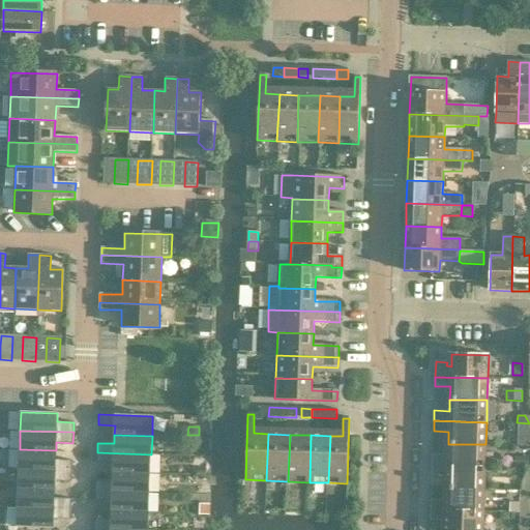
[(433,455),(433,465),(484,467),(486,444),(448,444),(448,455),(433,455)]
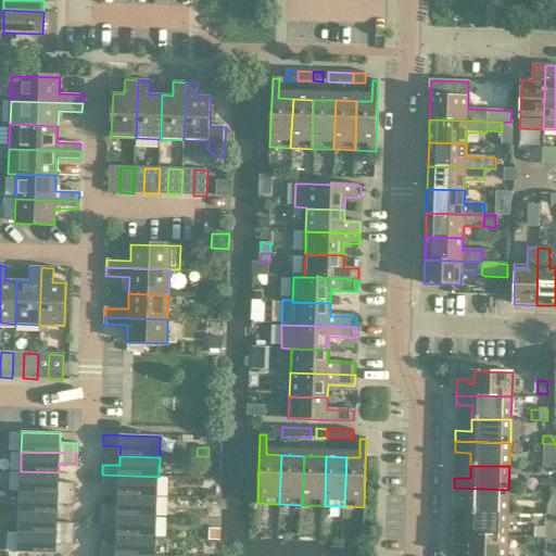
[(21,471),(20,491),(75,494),(76,483),(59,483),(59,472),(21,471)]
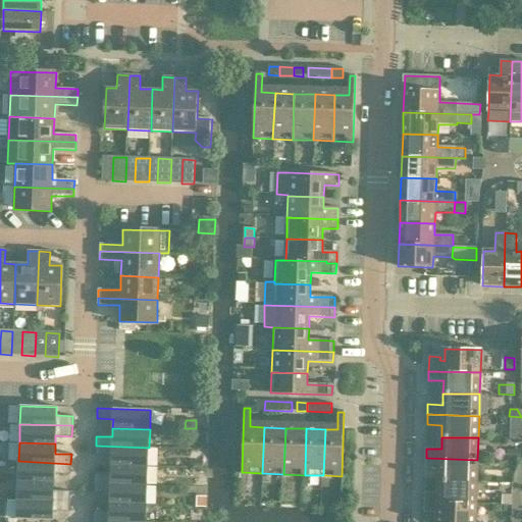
[(96,446),(96,457),(111,457),(111,465),(148,466),(149,448),(96,446)]
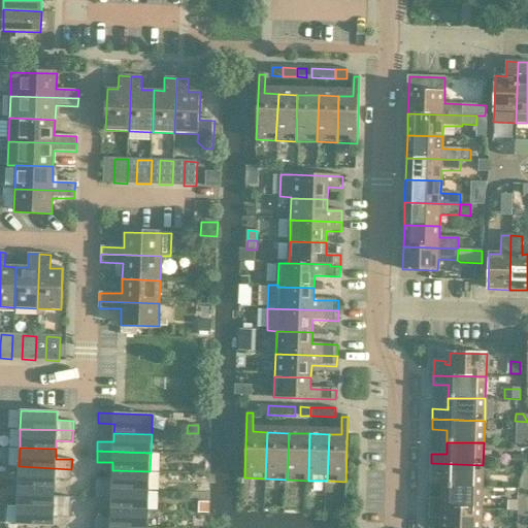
[(513,466),(526,466),(526,455),(513,455),(513,466)]
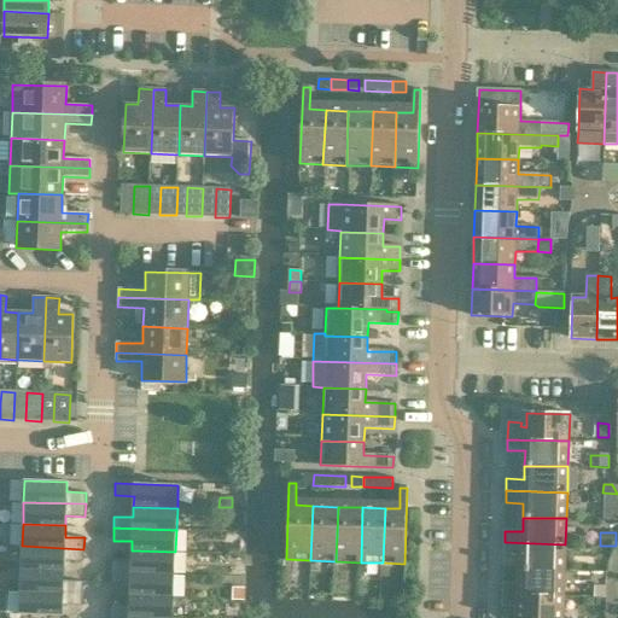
[(522,554),(522,570),(564,571),(565,544),(505,542),(503,554),(522,554)]
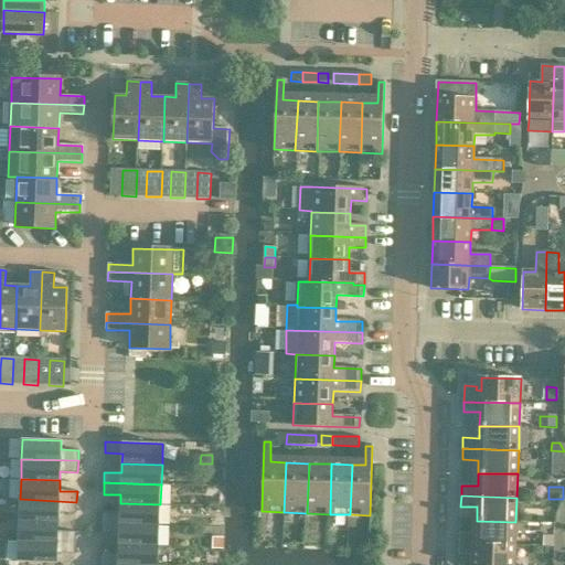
[(20,499),(19,521),(59,522),(59,512),(76,513),(76,502),(20,499)]
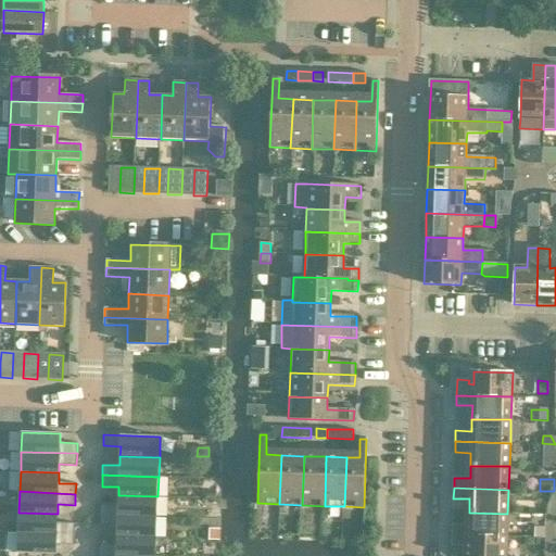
[(101,505),(101,516),(156,518),(158,496),(118,495),(118,506),(101,505)]
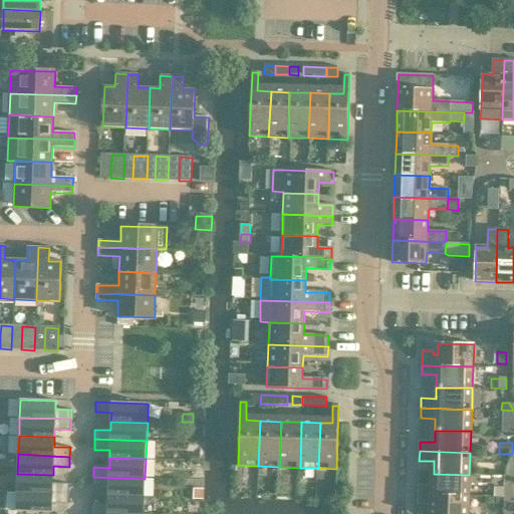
[(17,474),(17,492),(68,494),(68,484),(52,484),(53,475),(17,474)]
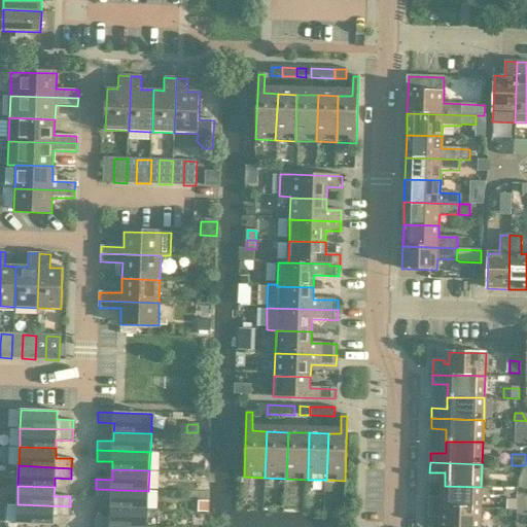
[(444,497),(429,497),(428,507),(481,507),(481,487),(445,486),(444,497)]
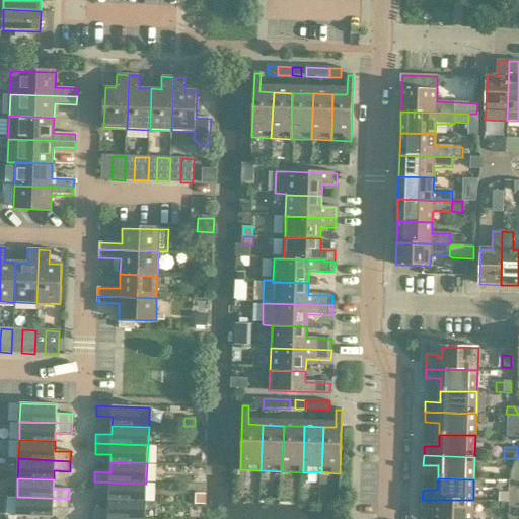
[(499,495),(499,502),(507,502),(508,496),(509,480),(500,479),(499,495)]
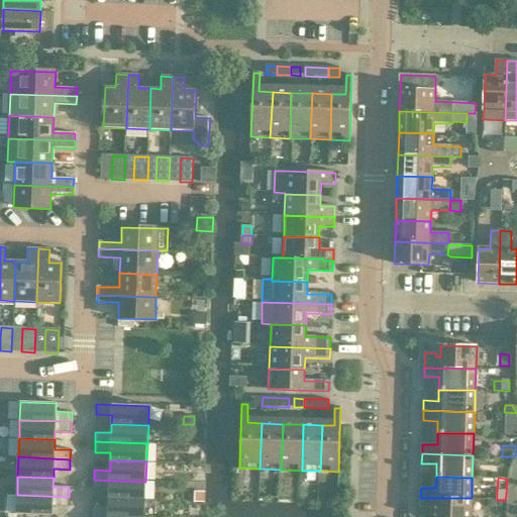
[(109,490),(108,498),(145,499),(145,482),(94,480),(93,489),(109,490)]
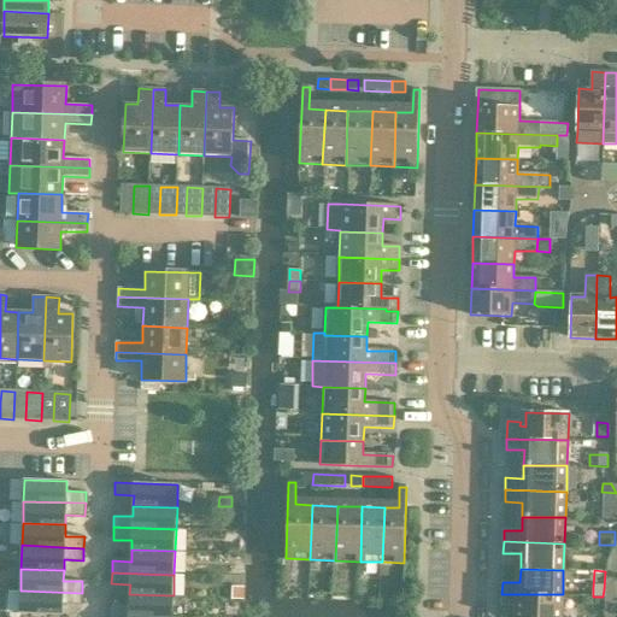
[(82,605),(82,593),(21,591),(19,613),(62,615),(63,604),(82,605)]
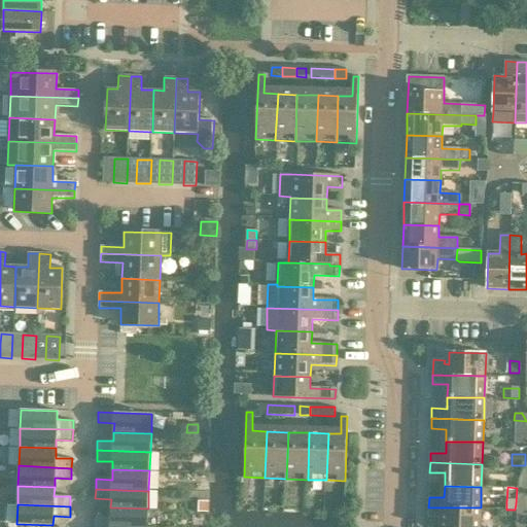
[(94,516),(94,526),(115,526),(147,526),(148,508),(110,507),(110,517),(94,516)]
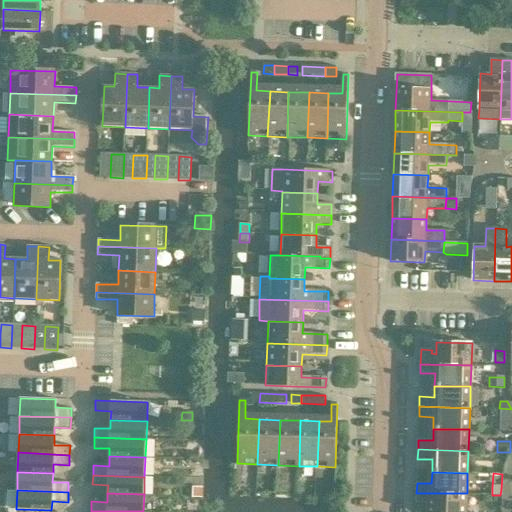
[(431,503),(430,511),(466,511),(467,493),(416,493),(416,503),(431,503)]
